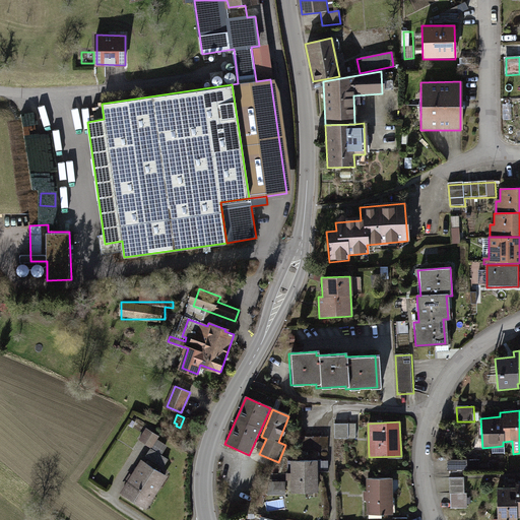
[(337,440),(359,439),(359,424),(336,425),(337,440)]
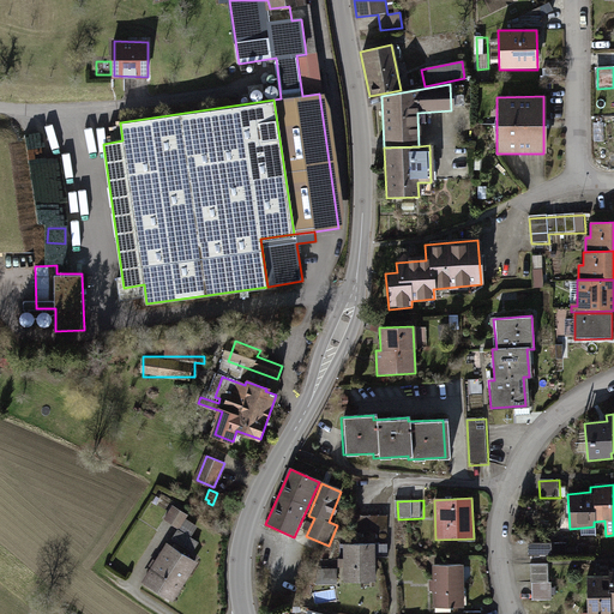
[(187,515),(174,506),(166,519),(180,528),(173,539),(193,552),(200,542),(191,536),(197,527),(185,519),(187,515)]
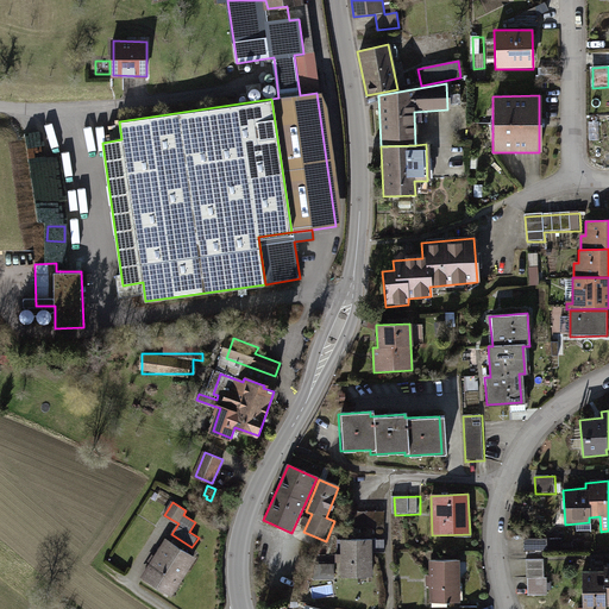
[(384,510),(351,512),(351,531),(385,529),(384,510)]
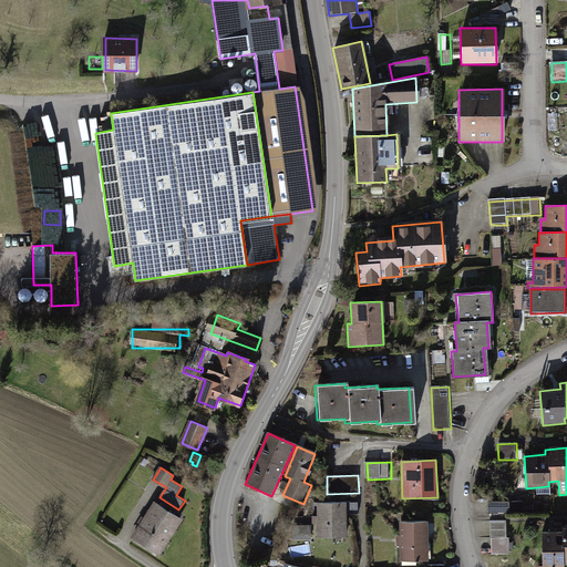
[(524,502),(488,502),(490,514),(524,513),(524,502)]
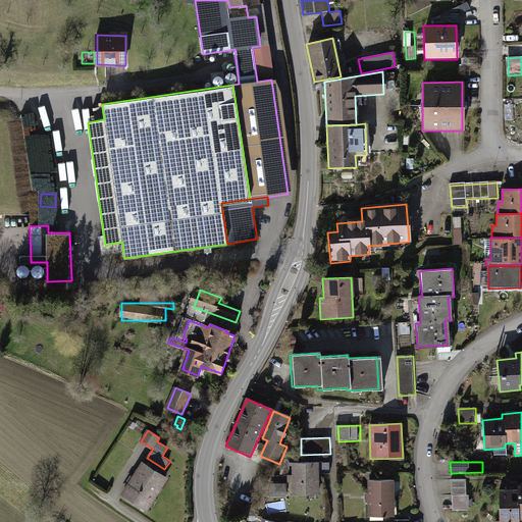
[(145,463),(123,494),(147,510),(167,477),(145,463)]
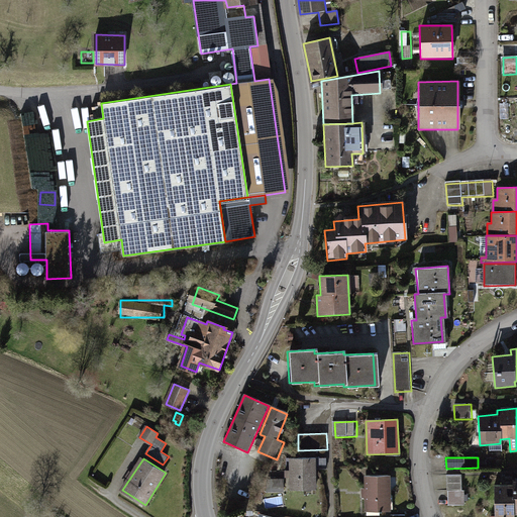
[(315,458),(288,459),(290,492),(317,491),(315,458)]
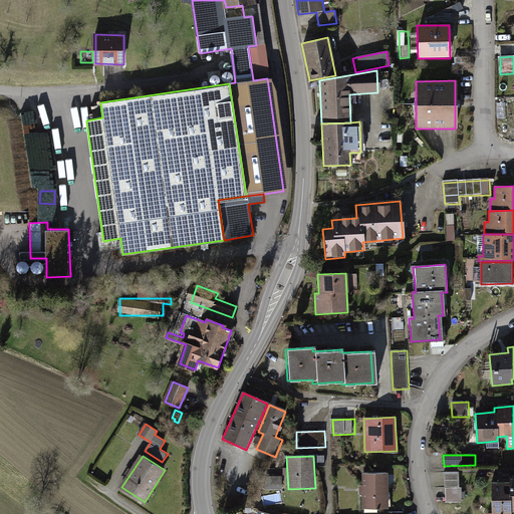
[(387,472),(361,473),(362,510),(388,510),(387,472)]
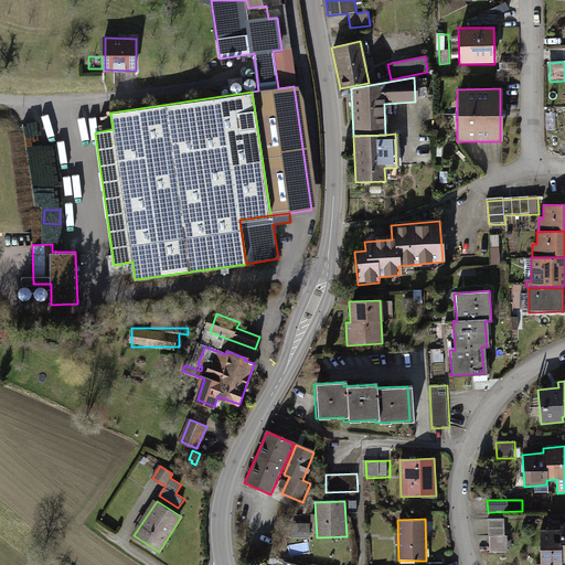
[(504,521),(489,522),(490,553),(508,553),(508,536),(504,536),(504,521)]
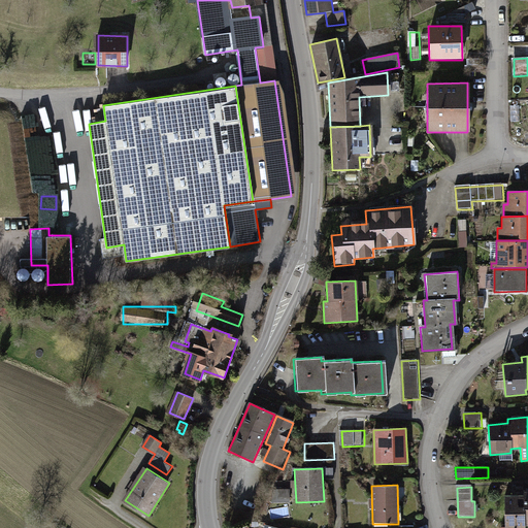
[(291,490),(272,491),(272,502),(291,501),(291,490)]
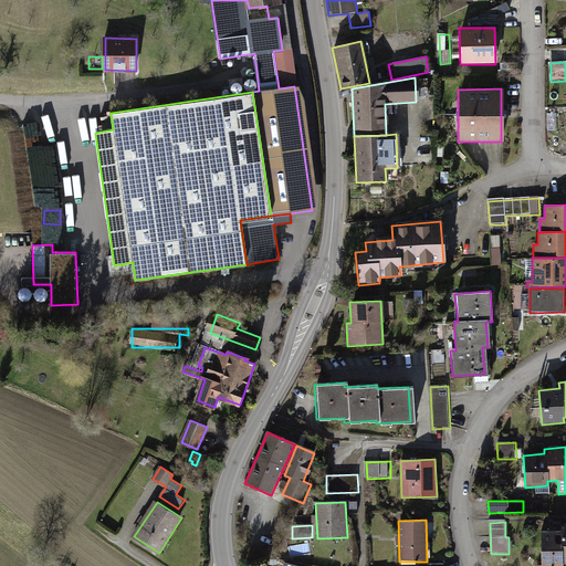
[(559,530),(538,531),(540,565),(563,565),(563,563),(565,563),(565,525),(559,526),(559,530)]
